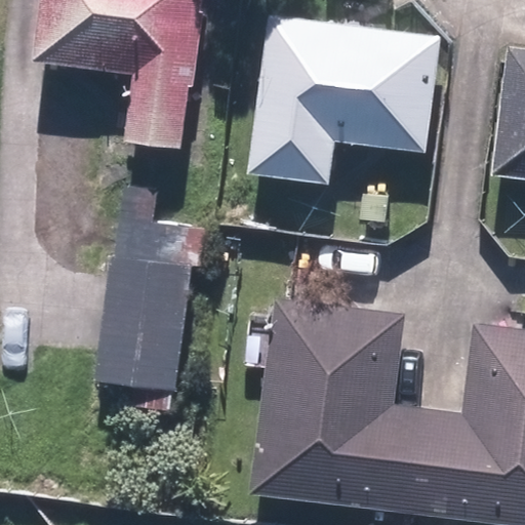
[(209,0),(36,0),(32,78),(127,83),(123,148),(182,151),(185,98),(203,99),(209,0)]
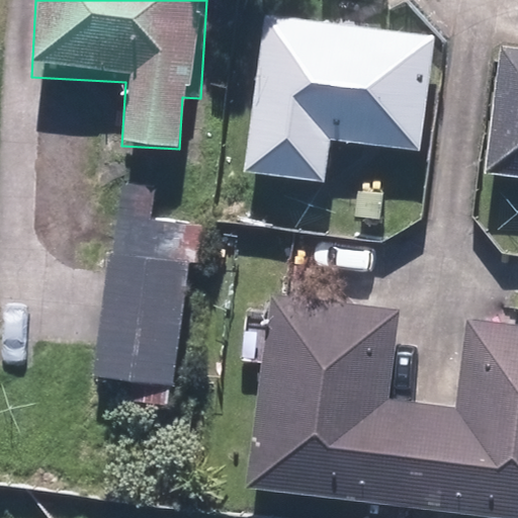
[(432,30),(256,10),(236,173),(324,183),(329,141),(418,151),(432,30)]
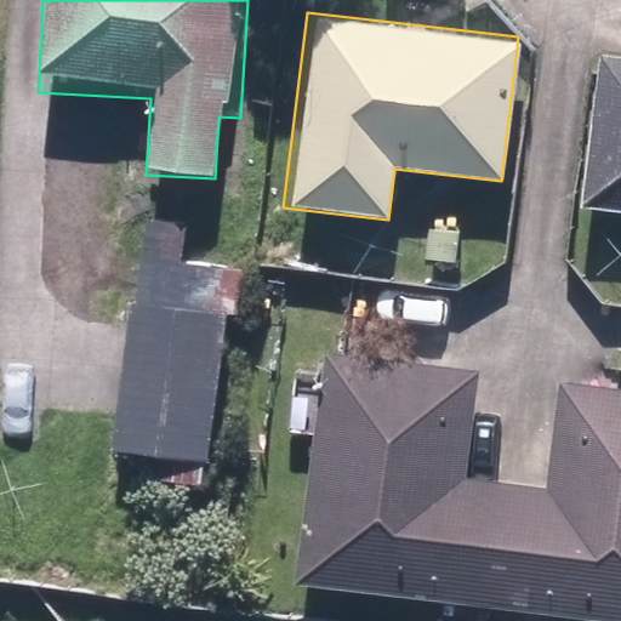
[(620,72),(588,69),(573,206),(620,211),(620,72)]
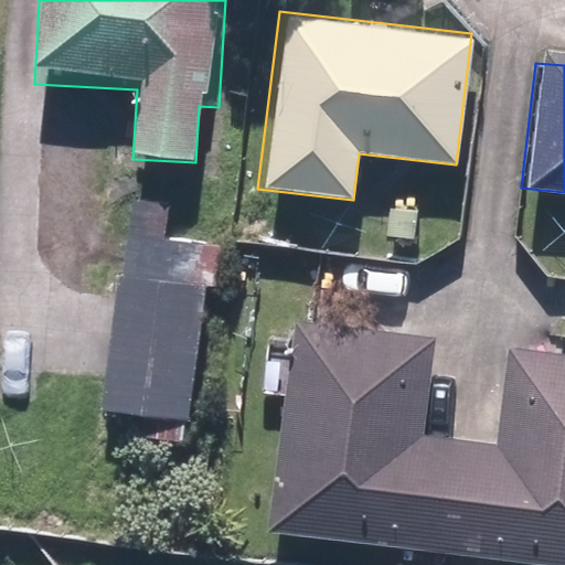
[(210,296),(117,283),(98,411),(190,424),(210,296)]
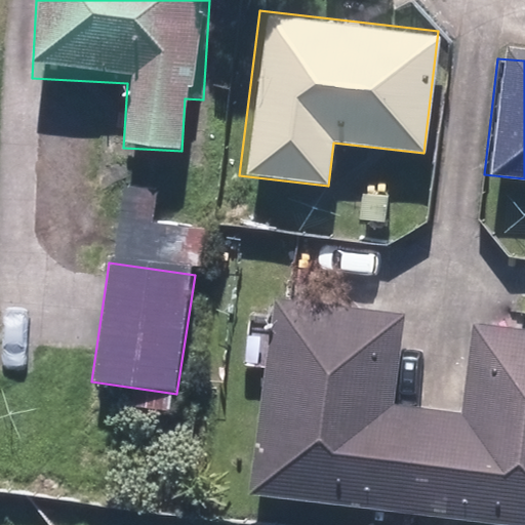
[(410,319),(272,304),(251,499),(503,524),(524,524),(524,334),(469,328),(459,414),(400,408),(410,319)]
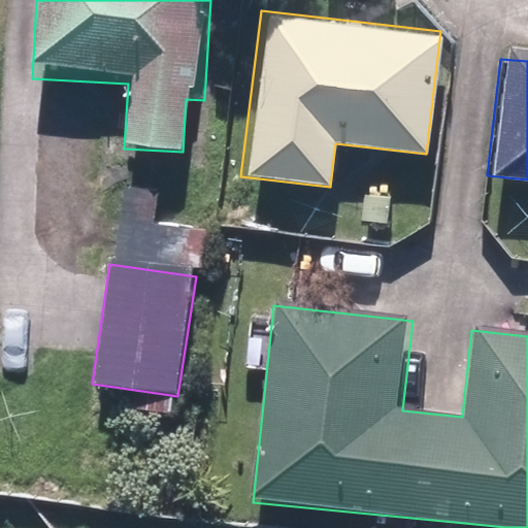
All buildings are outlined.
